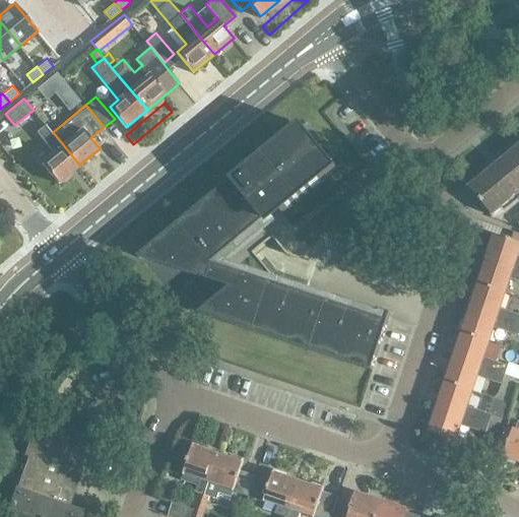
[(70,178),(70,174),(79,165),(53,132),(46,124),(37,131),(54,152),(42,163),(59,182),(61,181),(65,182),(70,178)]
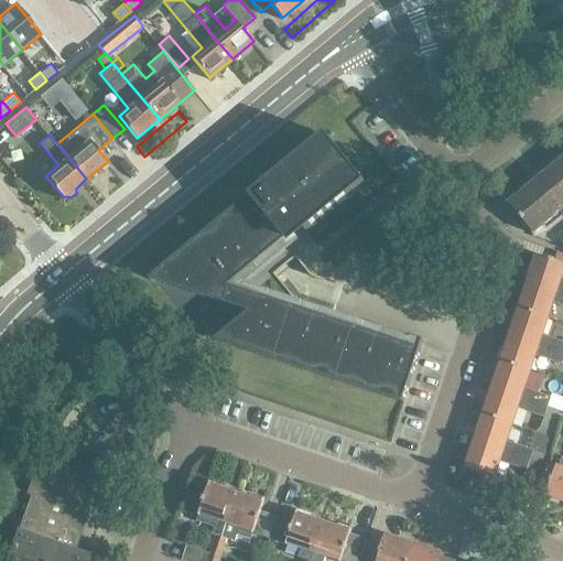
[(307,230),(358,189),(356,186),(356,187),(348,176),(352,173),(343,162),(340,160),(332,149),(327,152),(317,140),(164,267),(179,284),(179,287),(214,298),(231,283),(295,230),(292,226),(300,219),(307,230)]
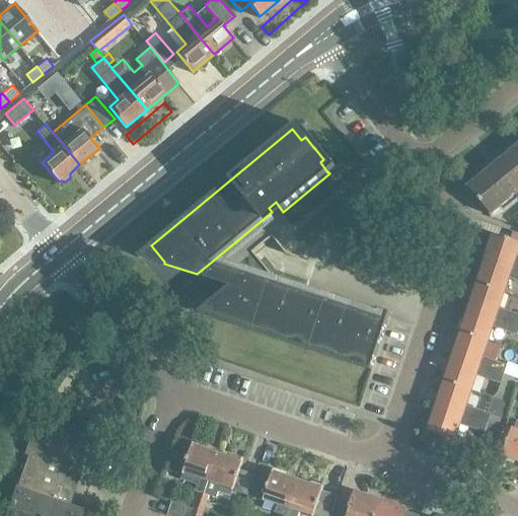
[(517,143),(493,163),(516,192),(517,190),(517,143)]
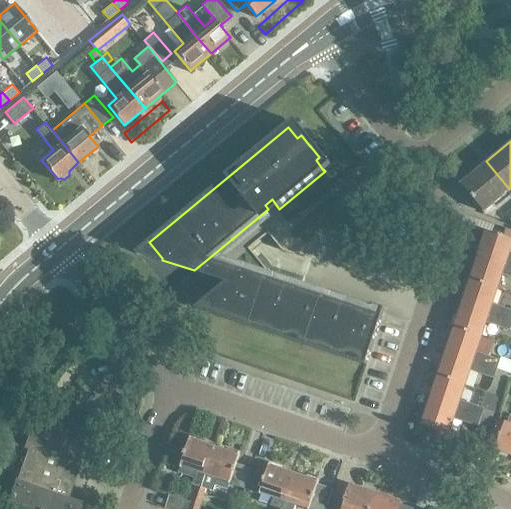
[(460,183),(482,210),(509,189),(486,161),(460,183)]
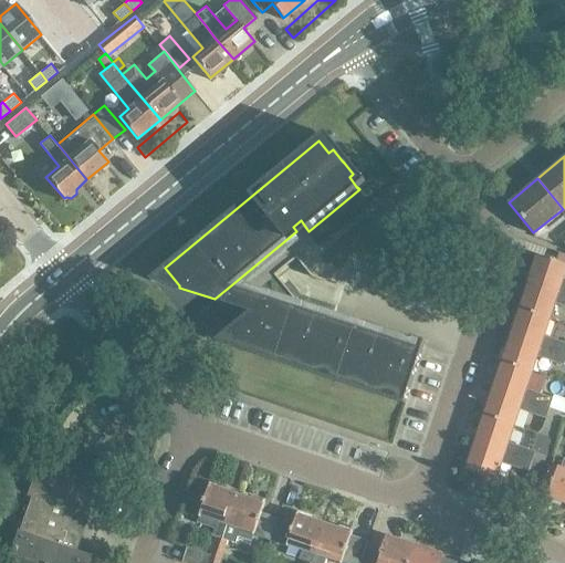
[(531,281),(560,291),(564,293),(564,277),(564,262),(540,254),(531,281)]
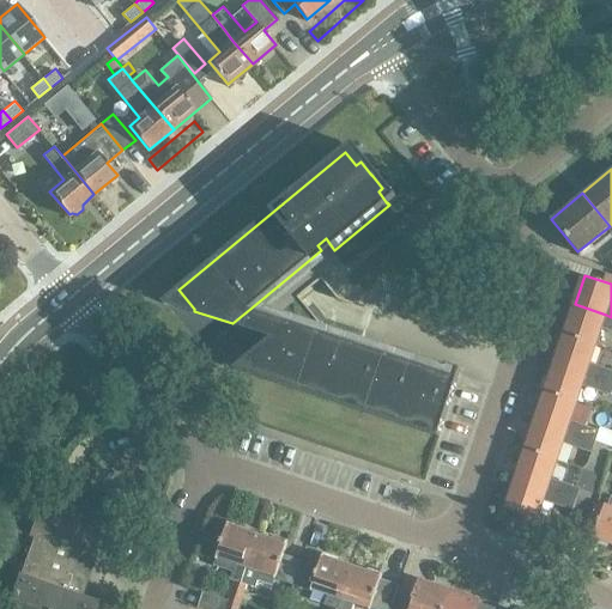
[(611,317),(606,315),(575,304),(565,333),(597,343),(603,327),(611,329),(611,317)]
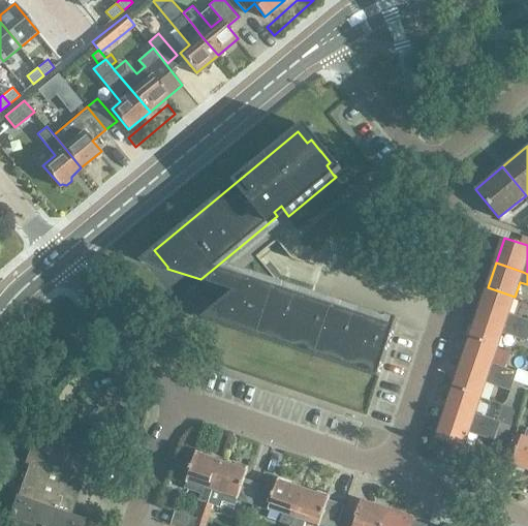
[(396,326),(250,278),(225,299),(217,322),(379,376),(396,326)]
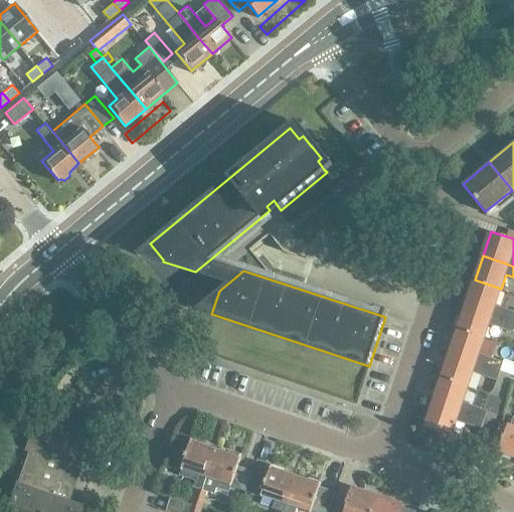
[(501,289),(475,280),(466,304),(513,320),(513,310),(496,304),(501,289)]
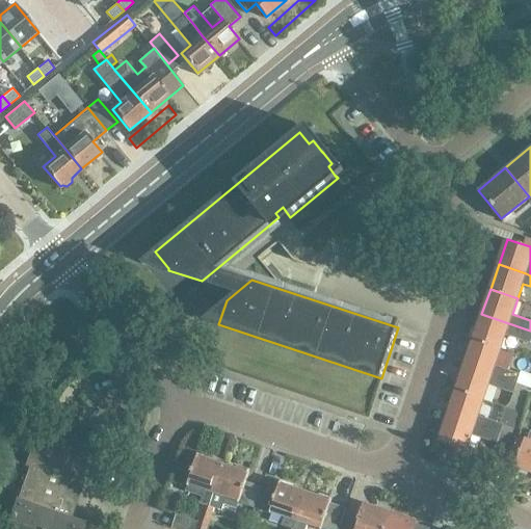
[(530,331),(481,314),(473,339),(501,348),(506,334),(530,342),(530,331)]
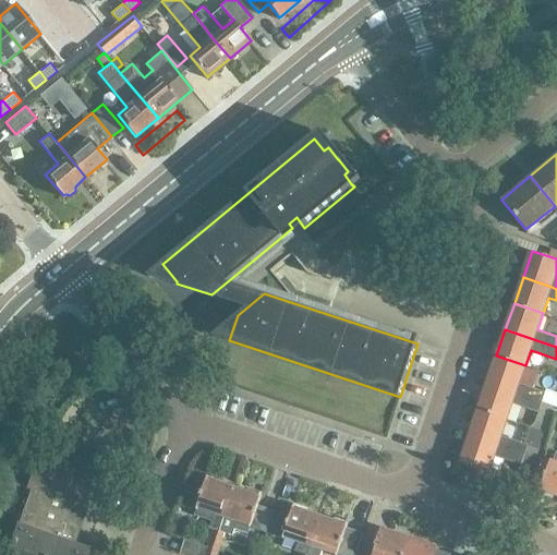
[(525,365),(496,356),(487,383),(555,406),(556,399),(556,394),(520,382),(525,365)]
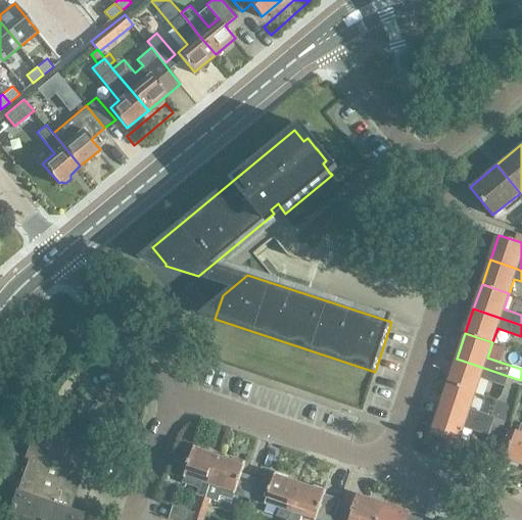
[(520,380),(457,359),(448,383),(475,392),(481,376),(507,384),(504,393),(497,398),(502,400),(501,405),(505,411),(504,412),(509,414),(520,380)]
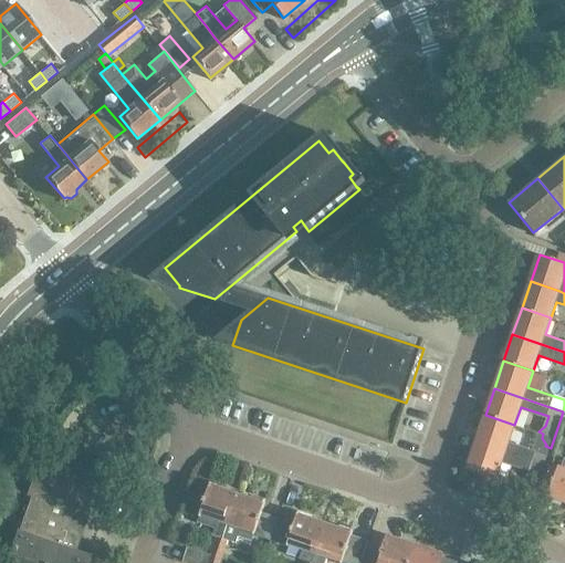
[(514,425),(485,415),(477,441),(545,465),(548,454),(510,440),(514,425)]
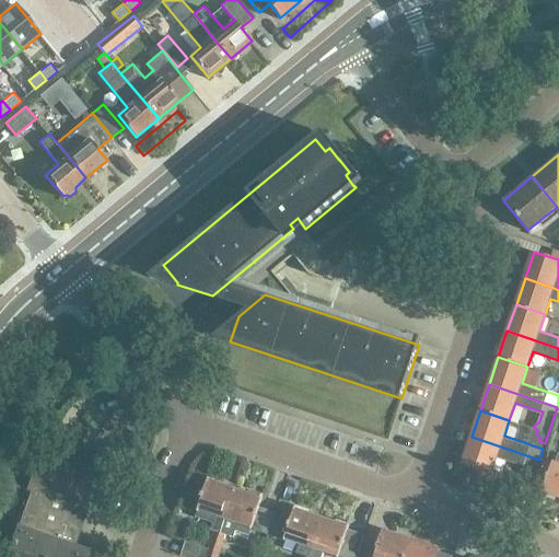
[(539,460),(472,437),(463,464),(491,474),(497,456),(524,465),(523,470),(534,474),(539,460)]
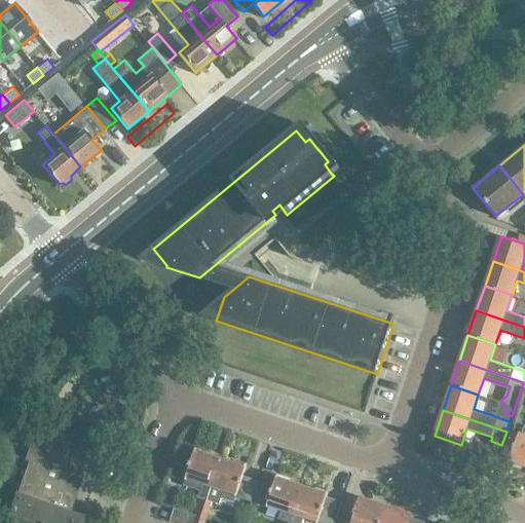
[(29,461),(17,493),(6,522),(80,522),(82,517),(70,513),(92,449),(35,428),(25,459),(29,461)]
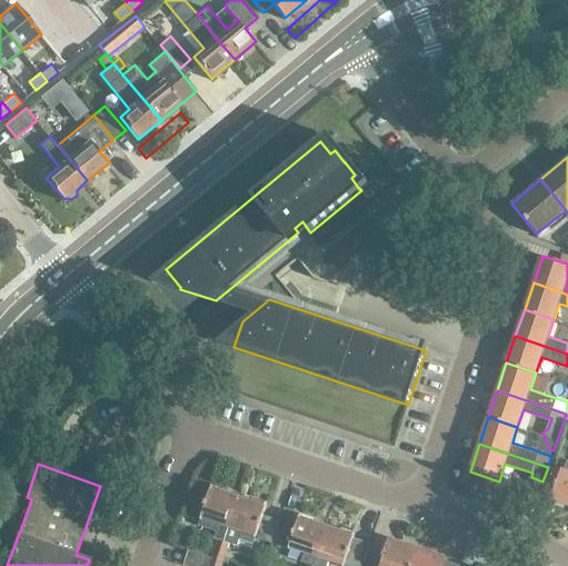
[(550,498),(567,504),(567,469),(560,467),(560,468),(552,466),(547,482),(555,484),(550,498)]
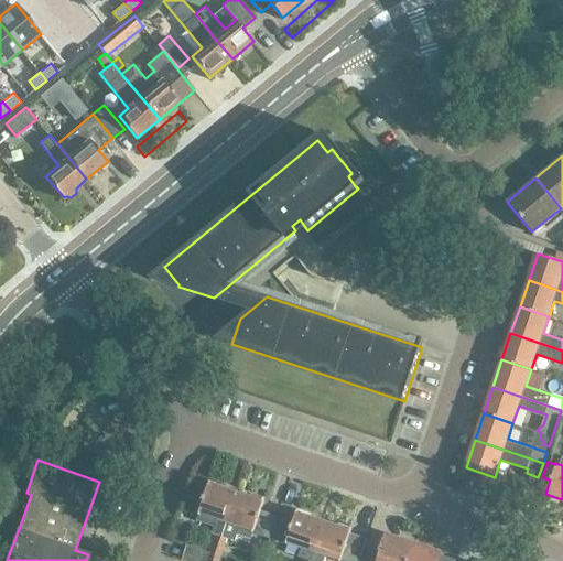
[(210,481),(199,514),(197,519),(216,525),(214,531),(217,532),(223,535),(237,492),(224,487),(224,485),(210,481)]
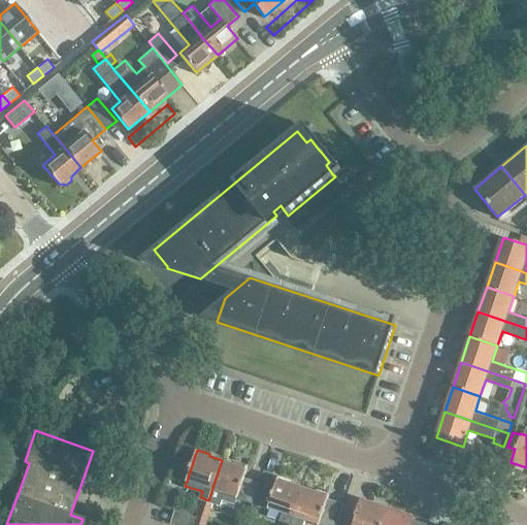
[(199,512),(209,516),(213,502),(222,505),(223,499),(236,504),(238,497),(254,502),(261,482),(245,477),(249,466),(236,462),(235,465),(222,460),(208,500),(203,498),(199,512)]
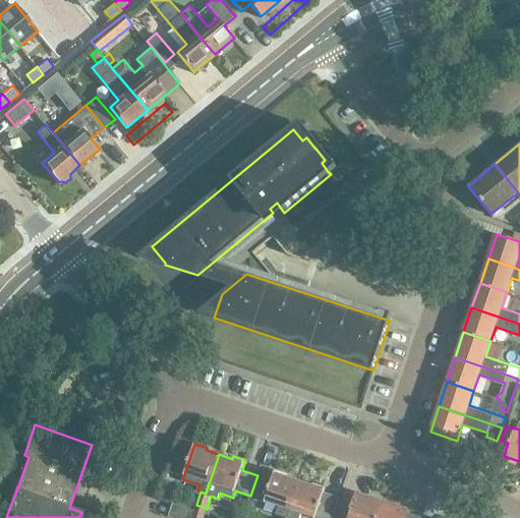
[(287,517),(299,481),(286,477),(287,475),(275,471),(272,480),(257,475),(250,496),(265,501),(265,503),(279,507),(277,514),(287,517)]
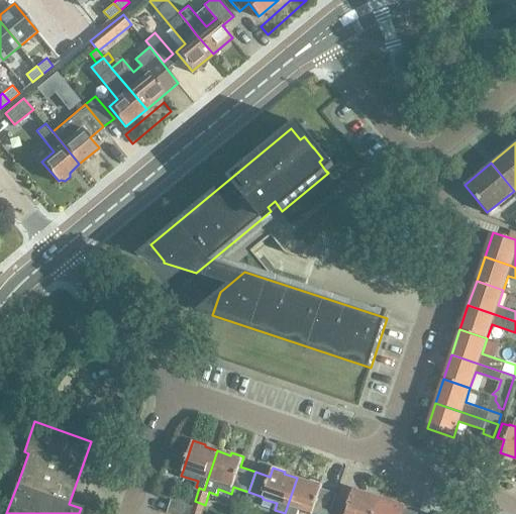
[(297,478),(285,513),(298,513),(299,511),(309,513),(311,513),(312,513),(311,513),(328,513),(336,492),(321,487),(322,484),(310,480),(310,483),(297,478)]
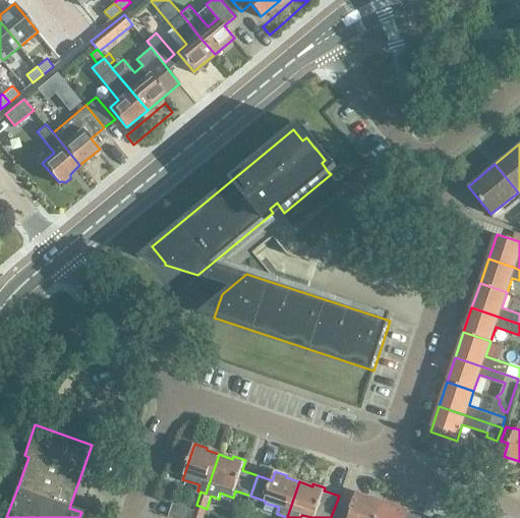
[(377,517),(382,505),(367,500),(368,496),(357,492),(348,517),(347,517),(335,514),(340,496),(339,496),(331,517),(377,517)]
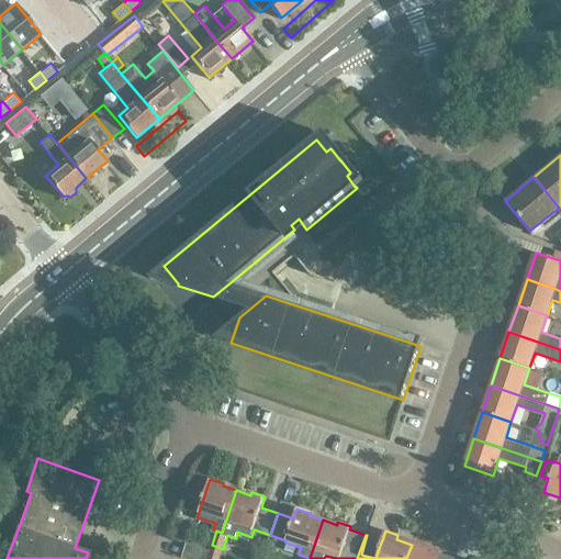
[(220,558),(223,549),(212,545),(210,550),(187,543),(182,557),(188,558),(220,558)]
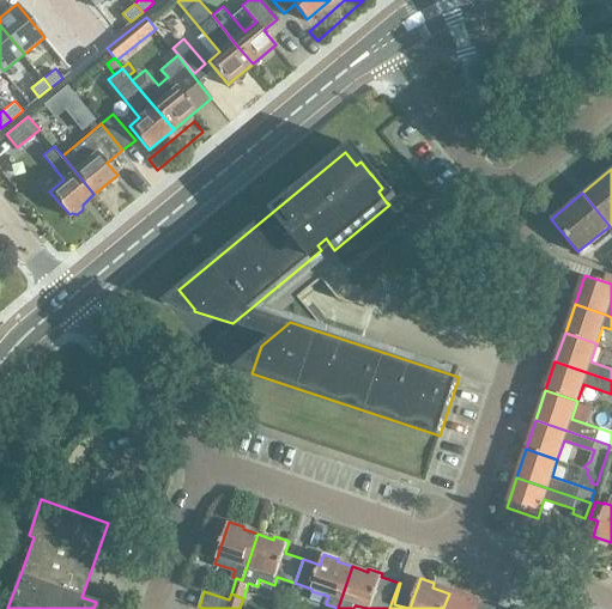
[(496,608),(498,606),(479,600),(480,598),(466,594),(465,598),(449,594),(443,608),(496,608)]
